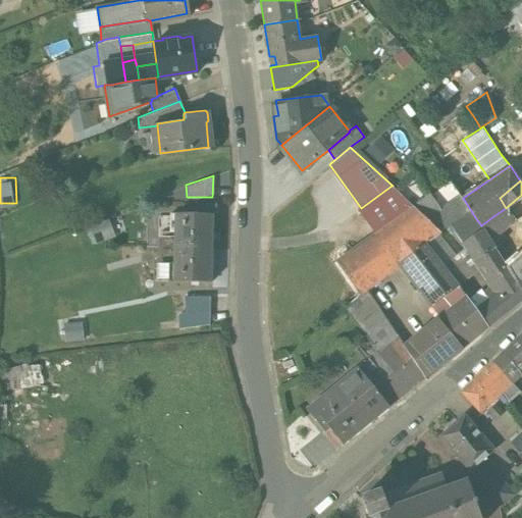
[(412,205),(392,186),(361,208),(359,209),(374,230),(412,205)]
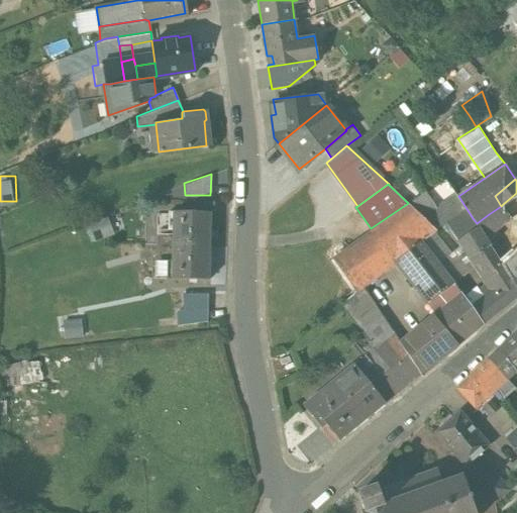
[(439,202),(421,214),(436,229),(422,240),(427,246),(455,227),(439,202)]
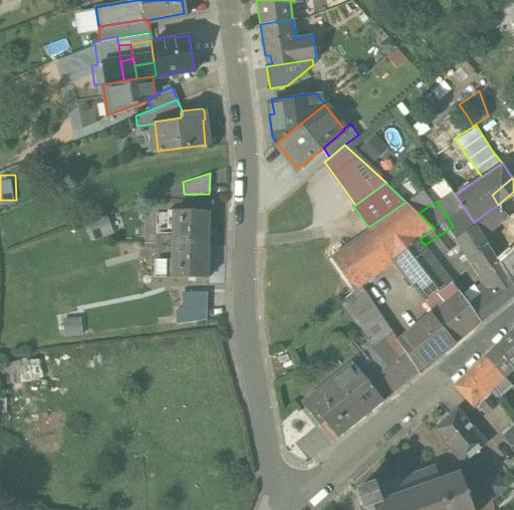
[(419,213),(406,202),(368,227),(329,254),(353,289),(359,284),(394,260),(392,258),(419,238),(420,239),(434,228),(419,213)]
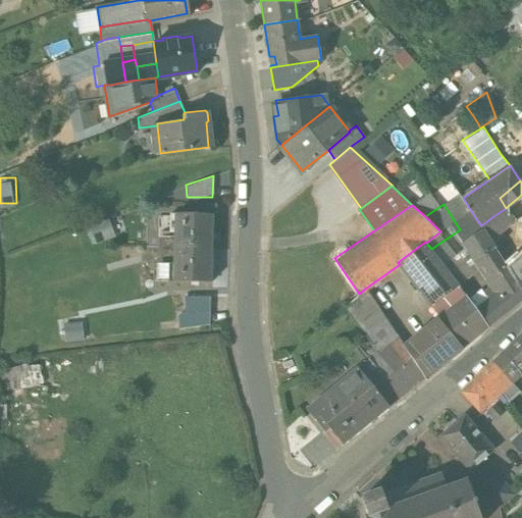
[(212,213),(170,213),(169,230),(174,230),(174,246),(212,247),(212,213)]
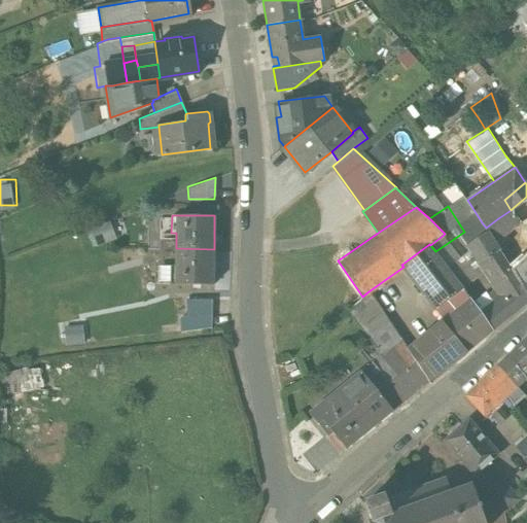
[(498,218),(486,228),(494,240),(506,231),(498,218)]
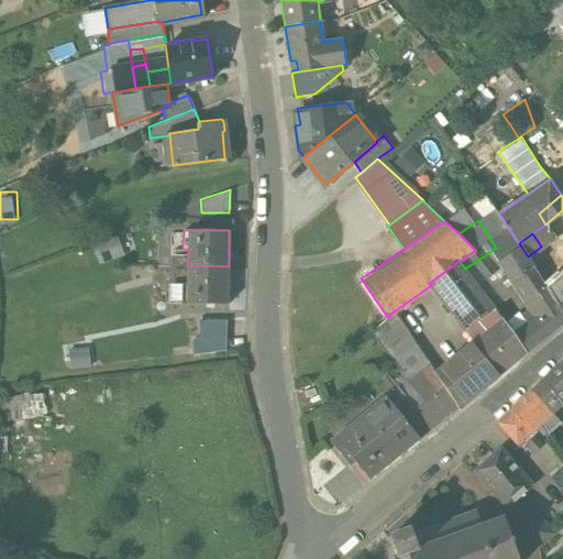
[(528,256),(519,243),(515,238),(510,241),(508,239),(496,248),(495,254),(511,280),(534,267),(528,256)]
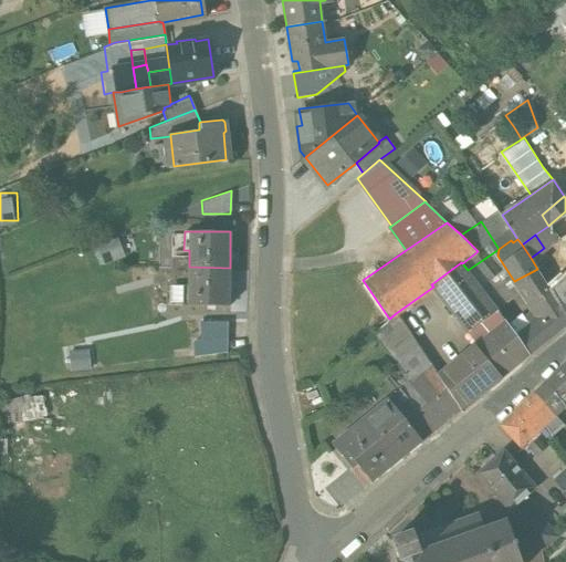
[(461,262),(431,284),(433,287),(471,332),(499,311),(468,270),(462,263),(461,262)]
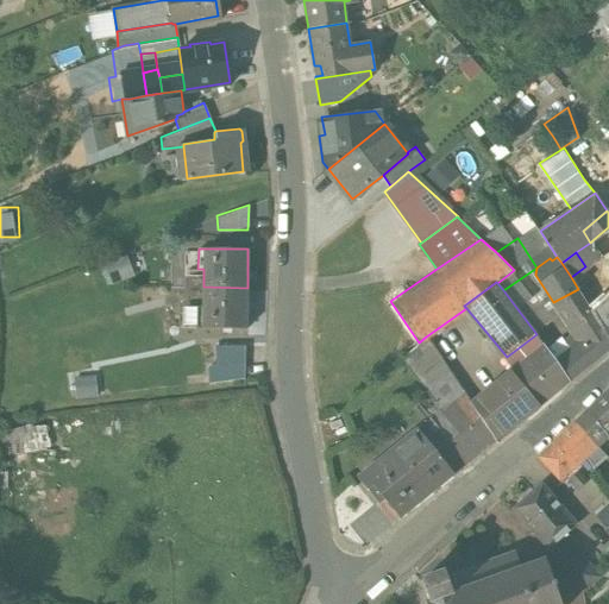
[(248,288),(203,287),(203,306),(198,304),(198,326),(246,328),(248,288)]
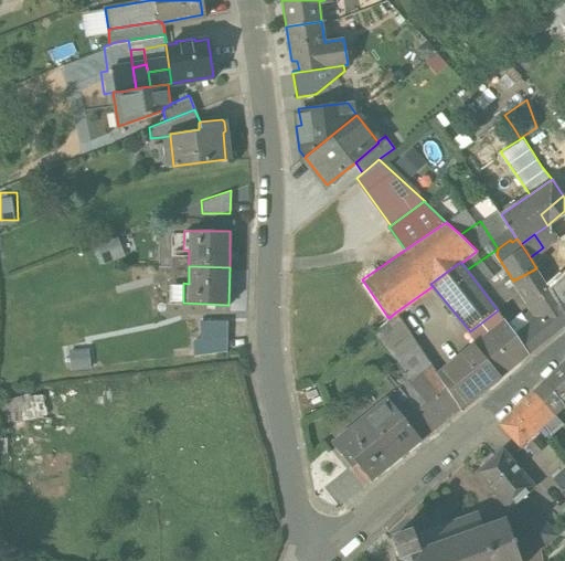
[(536,268),(513,281),(528,300),(543,290),(541,287),(546,284),(536,268)]
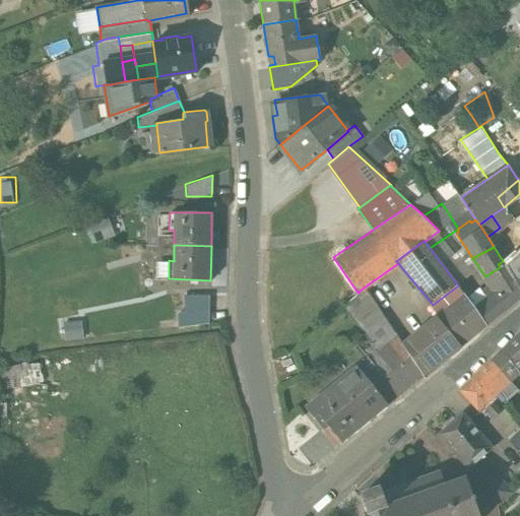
[(519,252),(506,265),(519,285),(519,252)]
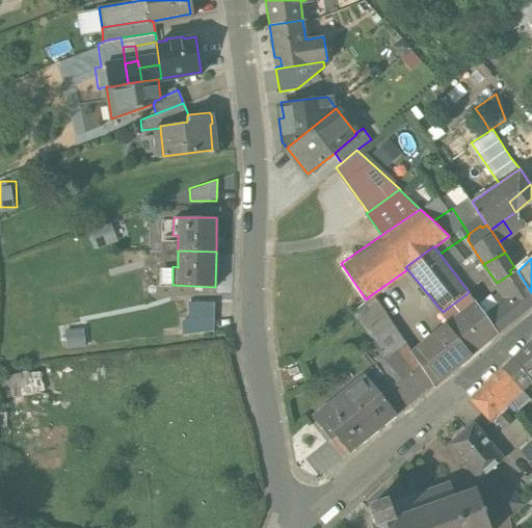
[(511,273),(497,283),(503,290),(493,297),(496,304),(484,312),(500,332),(531,304),(531,293),(523,281),(517,271),(516,270),(511,273)]
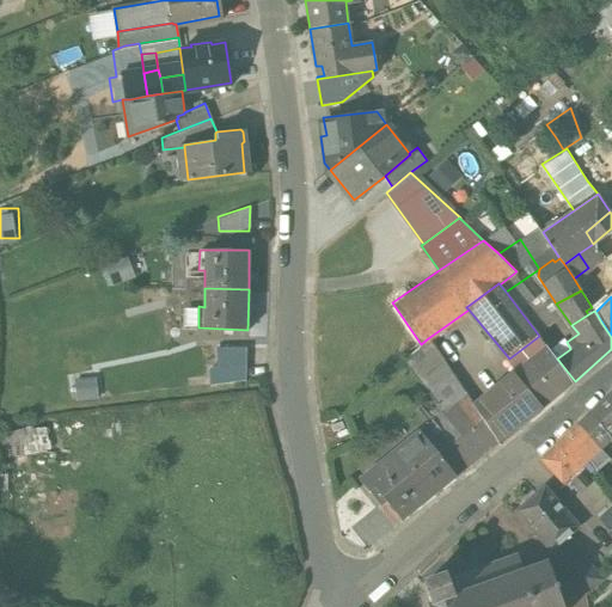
[(557,359),(539,336),(509,359),(520,371),(516,373),(519,376),(544,406),(575,381),(557,359)]
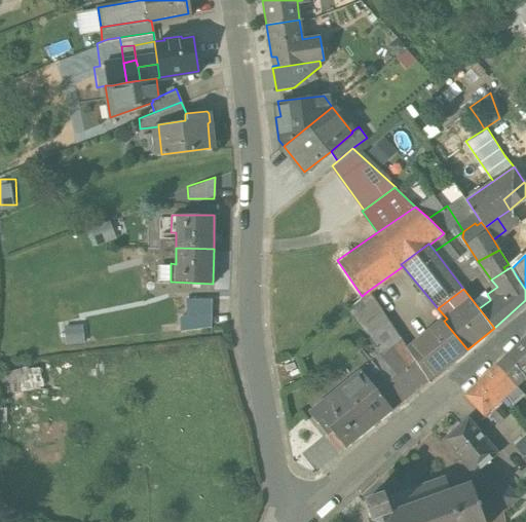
[(378,356),(401,337),(368,291),(362,296),(347,309),(376,345),(366,353),(371,361),(378,356)]
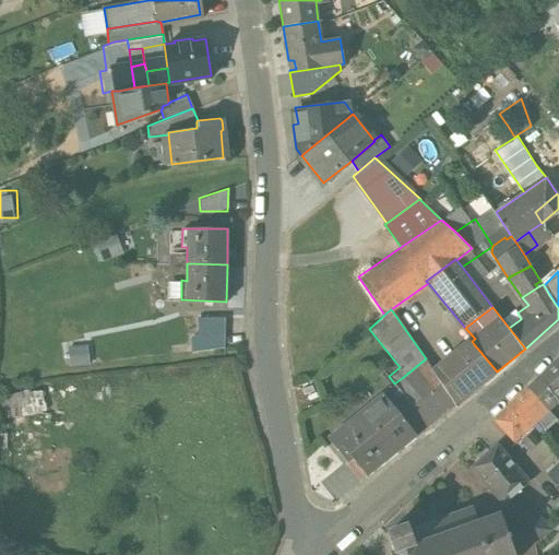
[(224,316),(195,315),(197,333),(191,333),(191,350),(224,346),(224,316)]
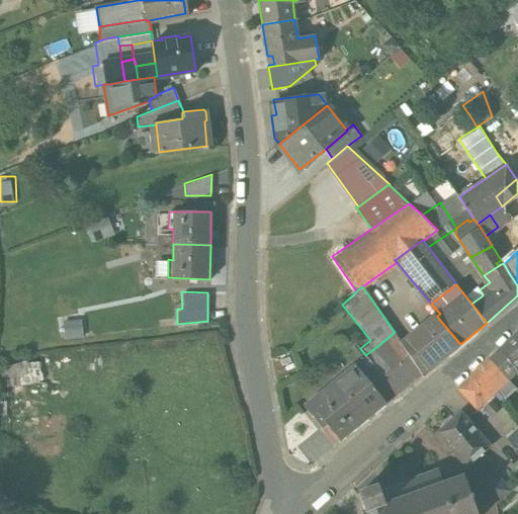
[(69,333),(86,332),(86,316),(68,317),(69,333)]
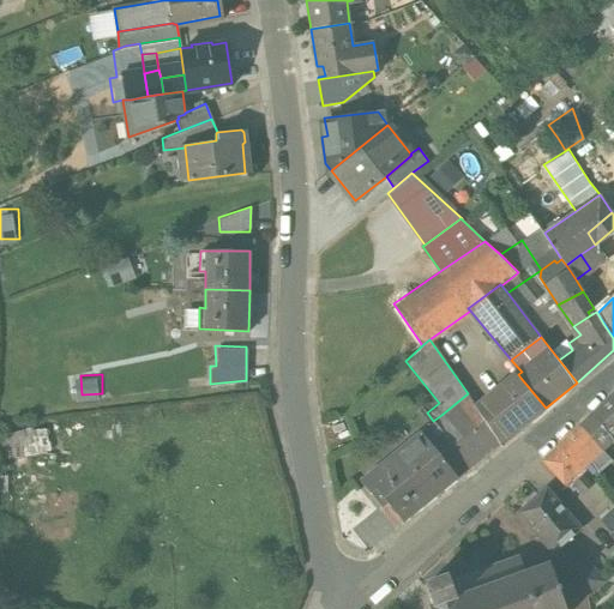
[(521,378),(480,410),(487,421),(503,442),(546,408),(521,378)]
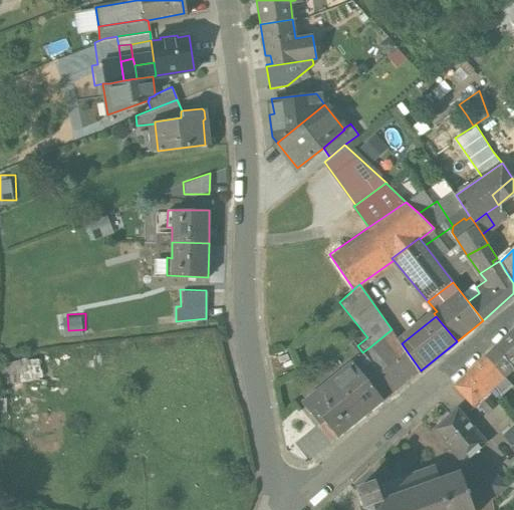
[(513,328),(496,346),(513,365),(513,364),(513,328)]
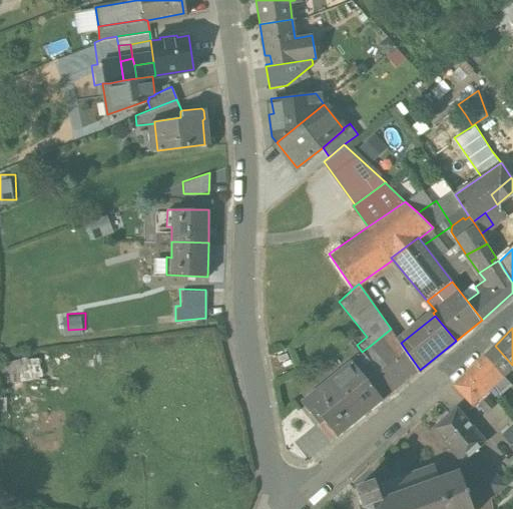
[(391,329),(369,347),(387,368),(407,352),(401,343),(391,329)]
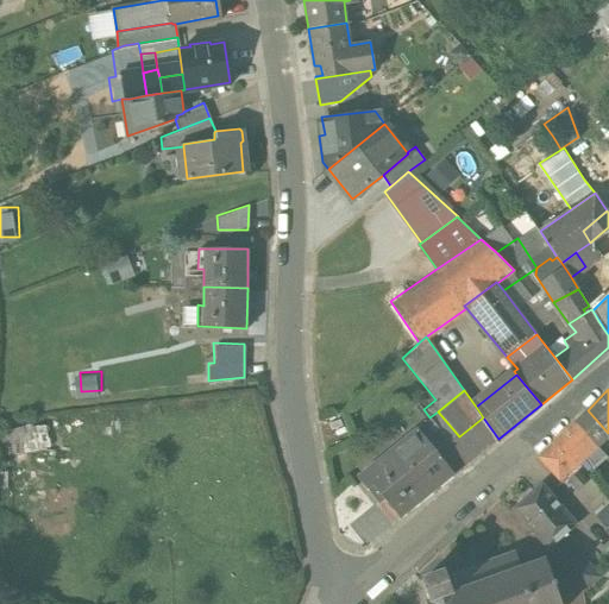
[(588,410),(577,421),(600,446),(608,438),(608,435),(608,433),(588,410)]
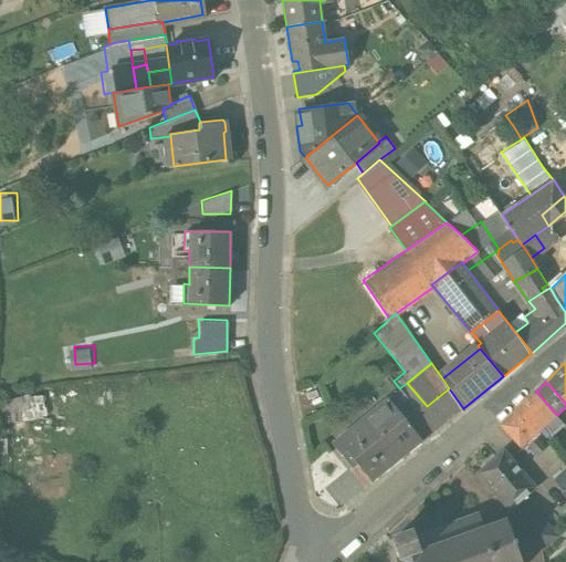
[(399,388),(333,443),(353,467),(359,462),(374,481),(443,425),(427,406),(407,383),(399,388)]
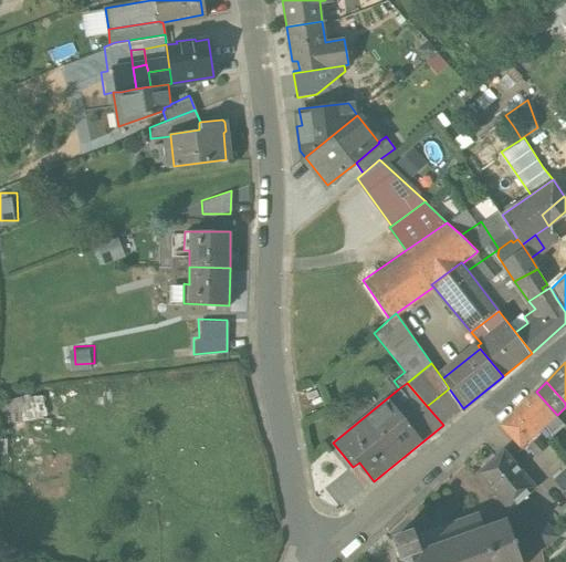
[(449,388),(427,406),(443,425),(463,408),(449,388)]
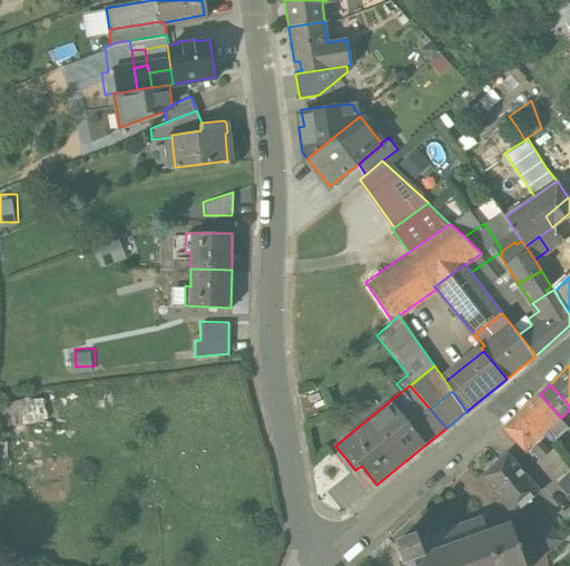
[(540,394),(505,428),(508,430),(527,449),(552,426),(561,418),(540,394)]
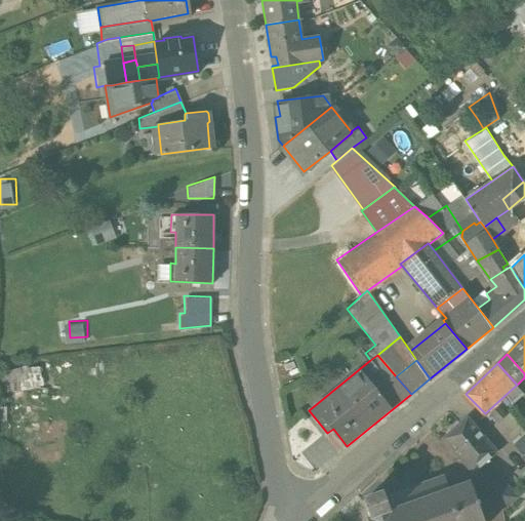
[(439,437),(472,473),(482,464),(497,450),(467,413),(457,421),(442,434),(439,437)]
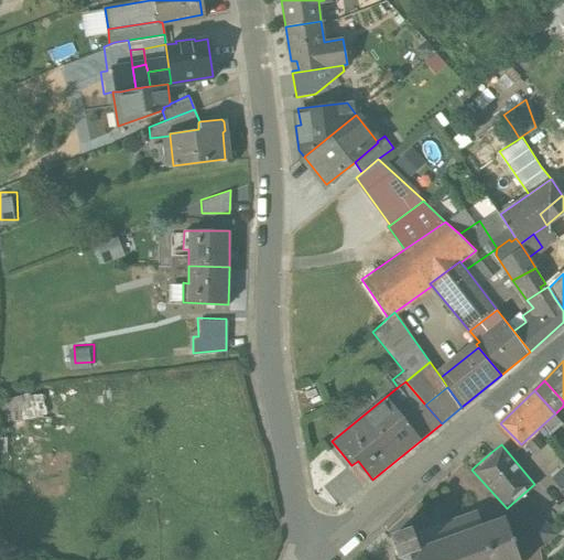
[(560,488),(563,485),(563,463),(550,475),(560,488)]
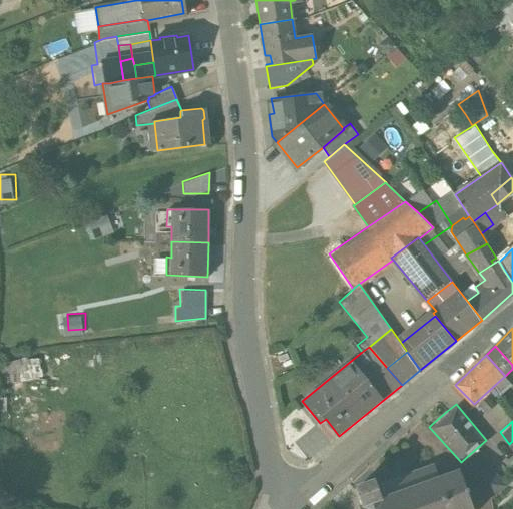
[(471,453),(461,462),(490,495),(492,493),(492,495),(506,483),(488,463),(482,467),(471,453)]
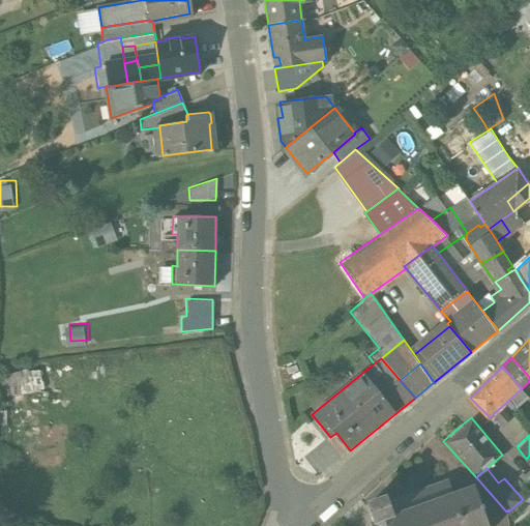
[(449,478),(390,500),(389,496),(370,503),(376,522),(373,523),(374,525),(490,525),(476,486),(455,493),(449,478)]
